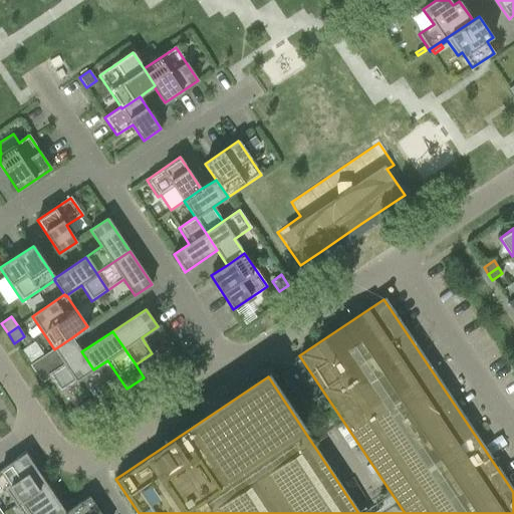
[(93,369),(81,351),(72,337),(54,349),(29,365),(40,381),(49,375),(60,393),(93,369)]
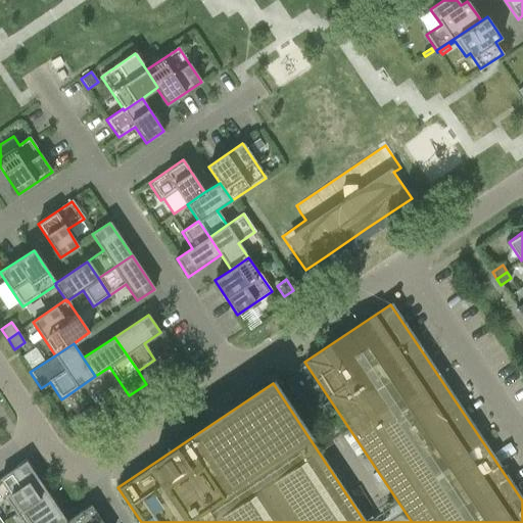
[(31,367),(41,358),(32,347),(21,355),(31,367)]
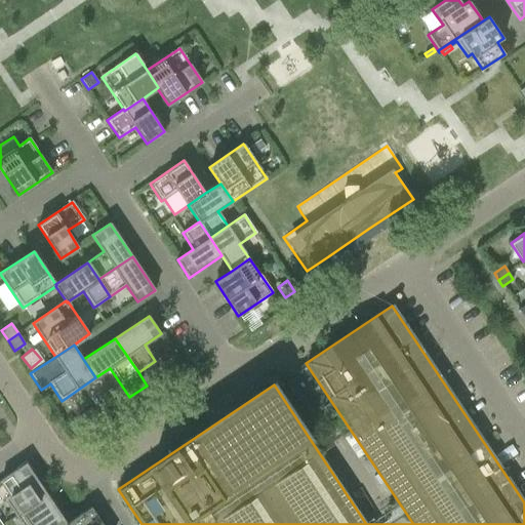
[(90,408),(80,415),(86,425),(96,418),(90,408)]
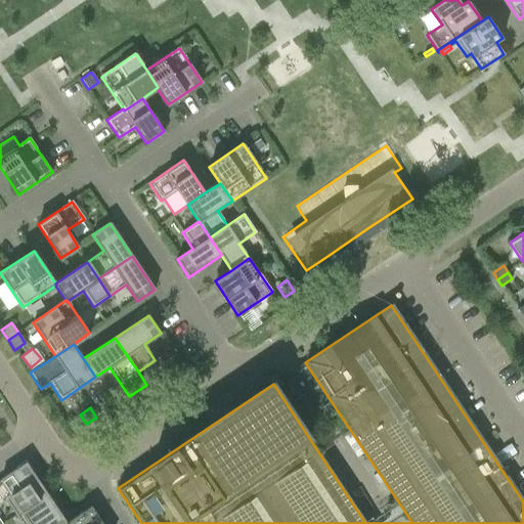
[(47,494),(30,469),(31,468),(26,461),(15,468),(16,469),(0,479),(0,480),(10,495),(5,498),(16,515),(47,494)]
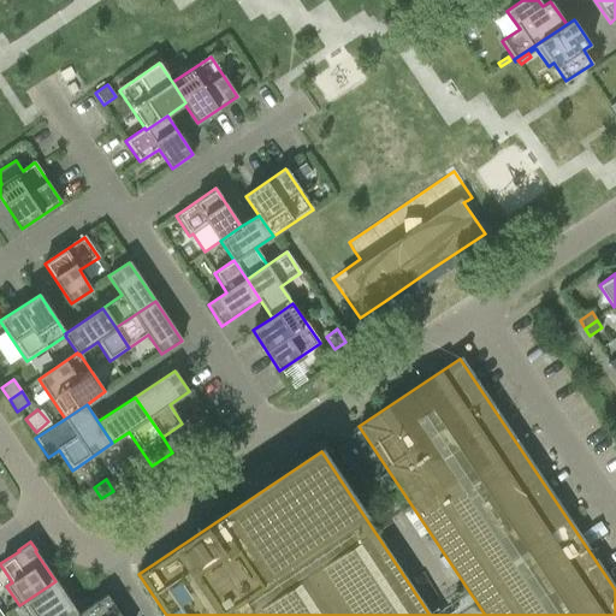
[(55,581),(19,605),(25,615),(78,615),(55,581)]
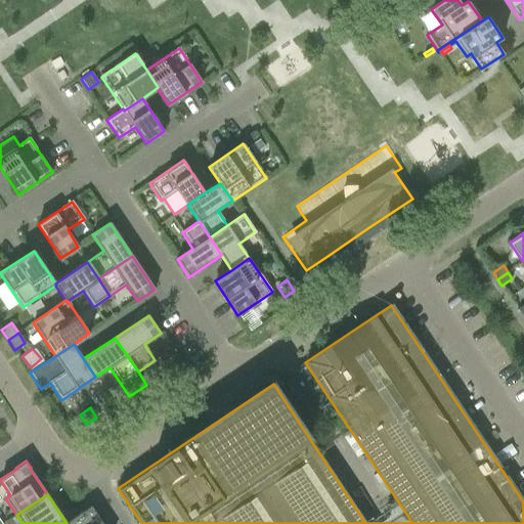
[(101,523),(91,507),(67,523),(101,523)]
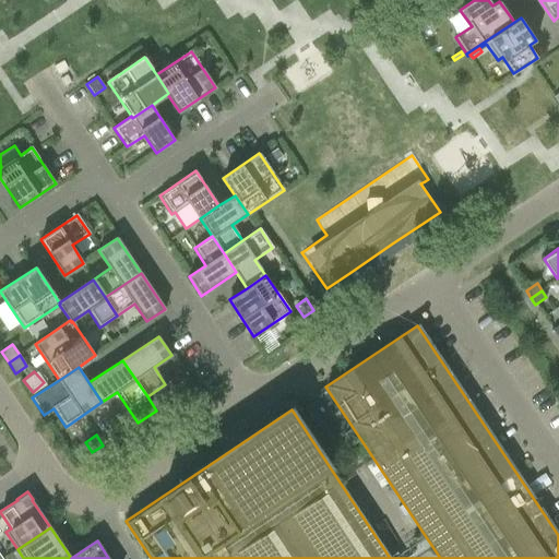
All buildings are outlined.
